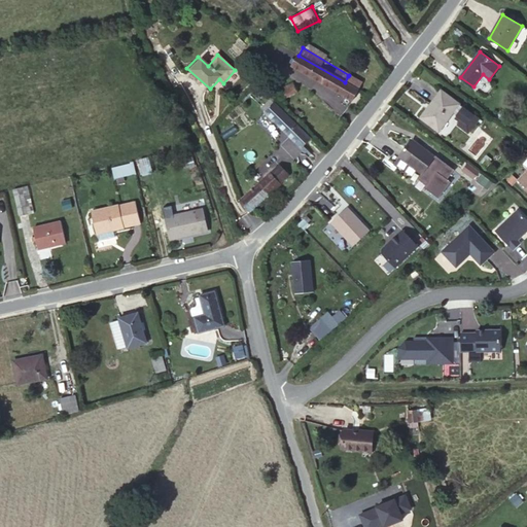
[(345,82),(299,56),(291,66),(351,101),(357,90),(345,82)]
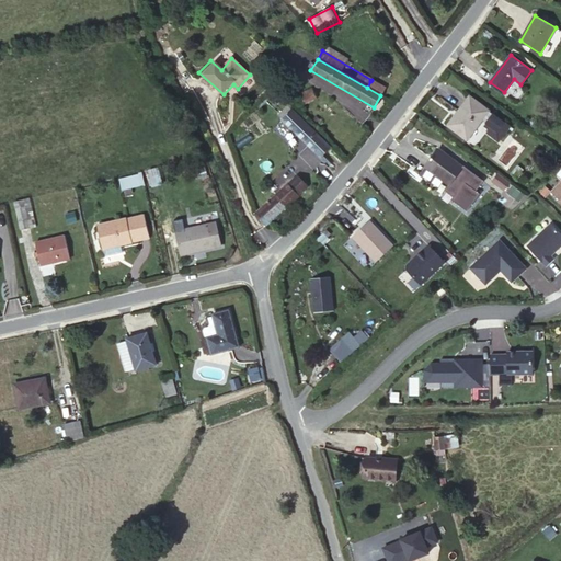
[(393,61),(381,80),(390,86),(402,67),(393,61)]
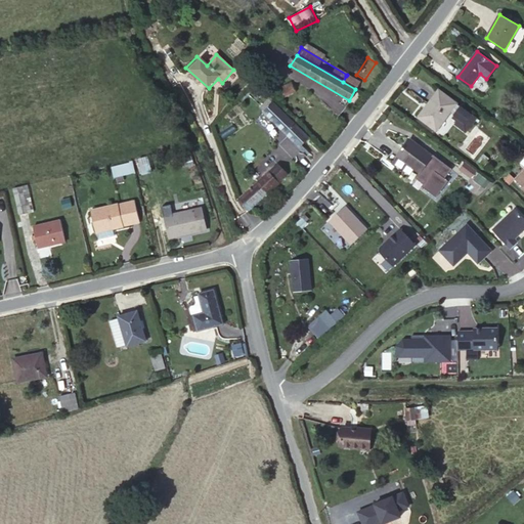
[(359,83),(346,76),(343,82),(355,89),(359,83)]
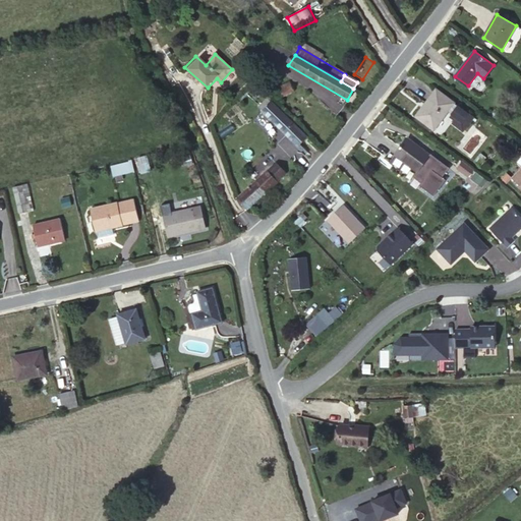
[(290,85),(276,93),(279,98),(284,95),(293,91),(290,85)]
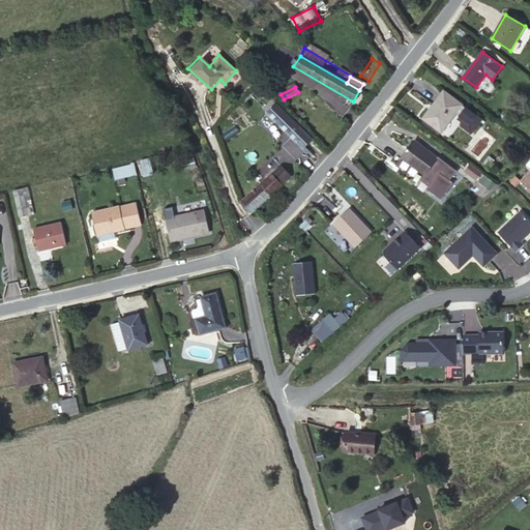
[(462,105),(444,90),(423,118),(441,133),(457,112),(462,105)]
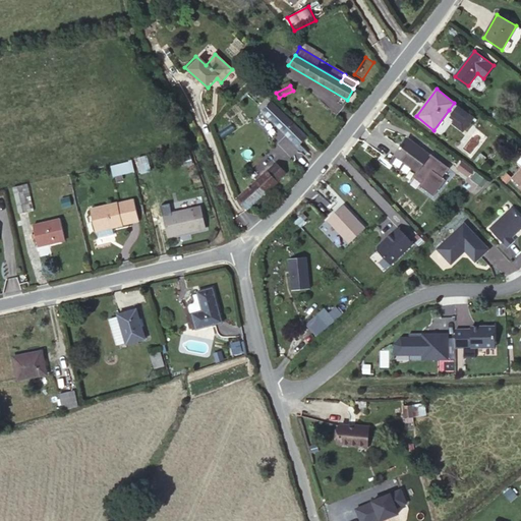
[(306,136),(269,99),(261,106),(265,110),(263,112),(297,146),(306,136)]
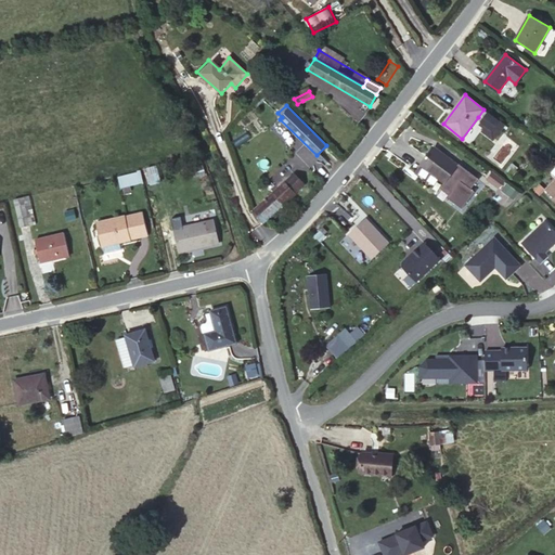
[(483,110),(478,117),(482,120),(481,121),(481,123),(479,125),(483,128),(481,131),(492,139),(495,138),(495,139),(505,126),(483,110)]
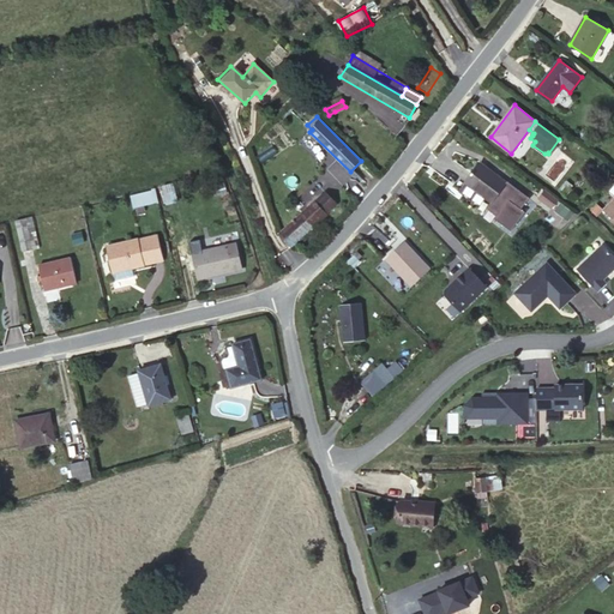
[(480,163),(461,190),(487,210),(487,209),(498,216),(495,220),(511,232),(525,212),(521,209),(529,198),(507,182),(506,184),(480,163)]
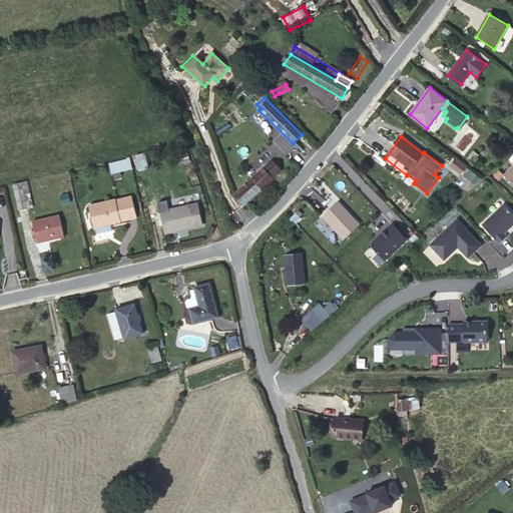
[(481,155),(474,150),(468,159),(475,163),(481,155)]
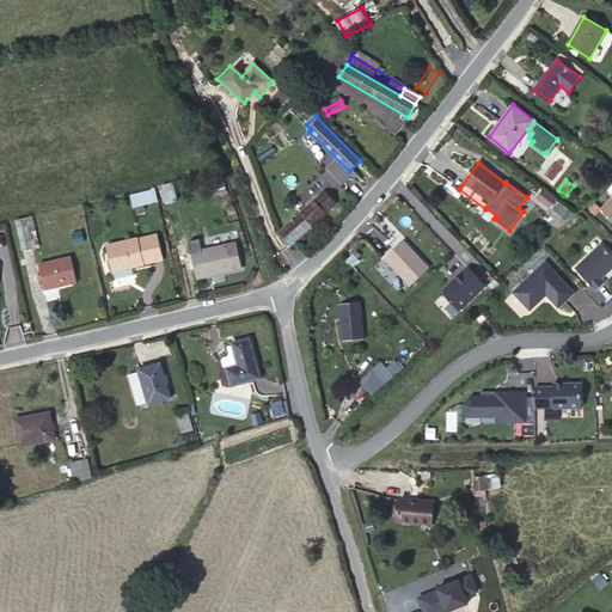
[(308,197),(313,202),(324,193),(319,187),(308,197)]
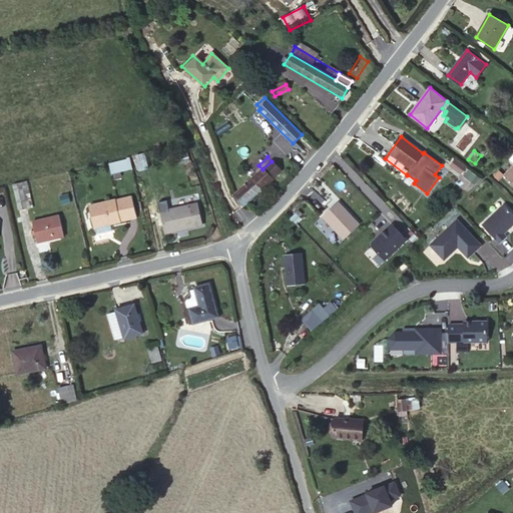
[(130,157),(109,162),(111,173),(132,168),(130,157)]
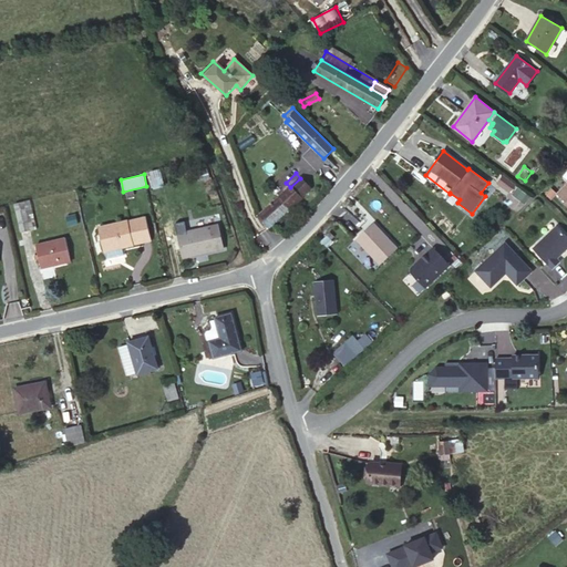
[(514,183),(504,176),(500,183),(508,189),(514,183)]
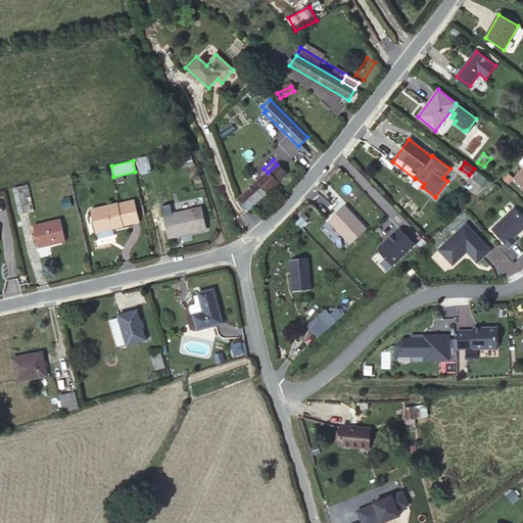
[(239,199),(248,209),(286,174),(277,164),(268,173),(239,199)]
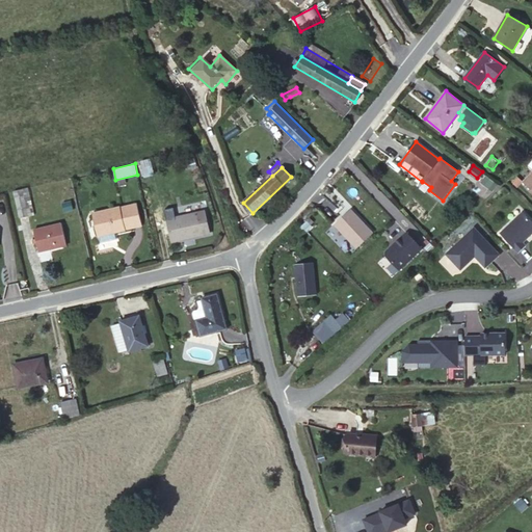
[(531,170),(523,180),(531,189),(531,170)]
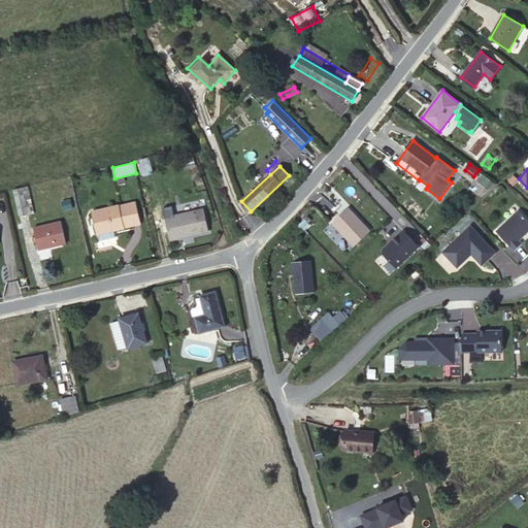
[(28,187),(13,190),(20,217),(28,215),(24,196),(29,195),(28,187)]
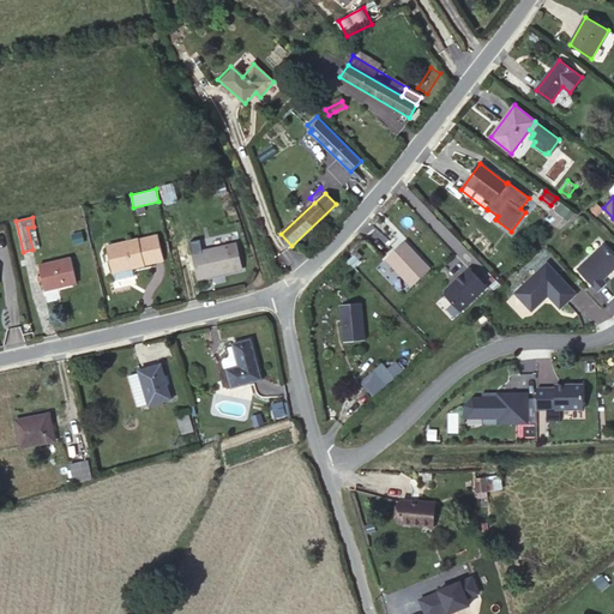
[(157,235),(107,247),(112,271),(114,271),(132,268),(163,260),(157,235)]
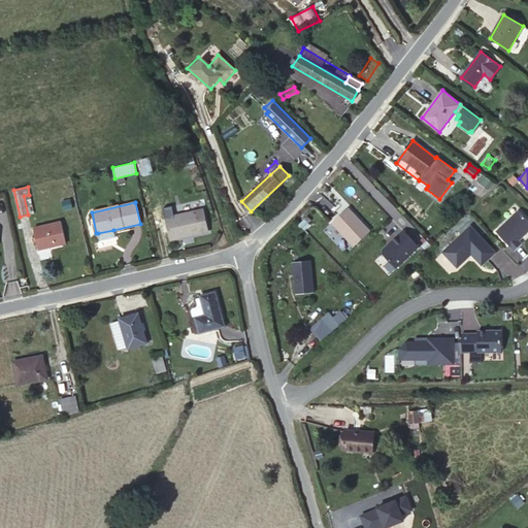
[(370,231),(349,207),(332,223),(354,245),(370,231)]
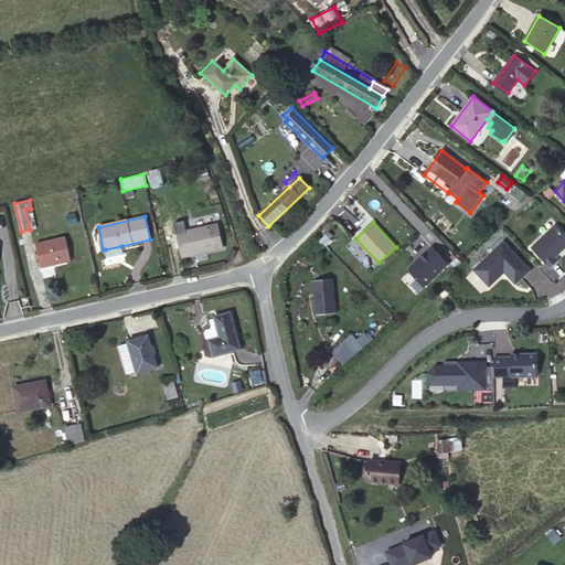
[(219,224),(177,233),(182,256),(223,247),(219,224)]
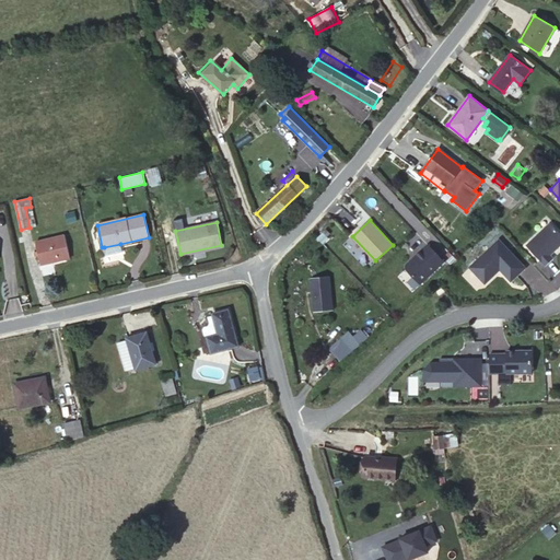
[(559,233),(553,226),(529,249),(545,266),(552,258),(549,255),(559,244),(559,233)]
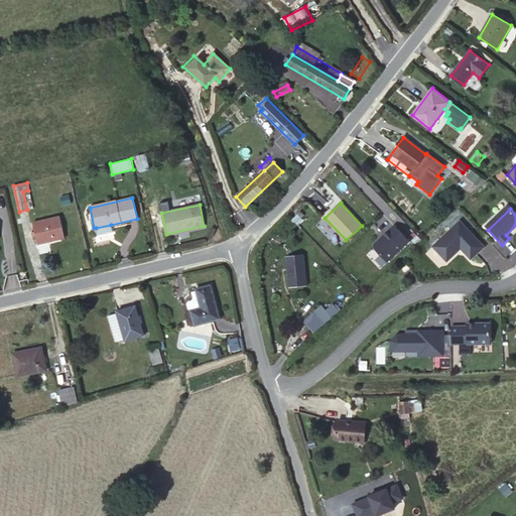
[(60,218),(32,224),(37,243),(65,237),(60,218)]
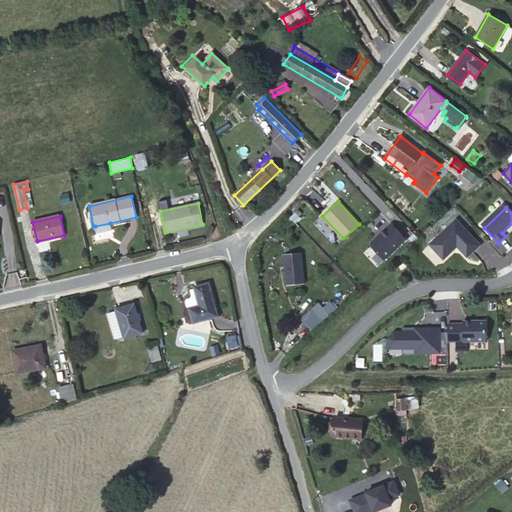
[(481,245),(456,219),(430,244),(443,259),(457,246),(468,257),(481,245)]
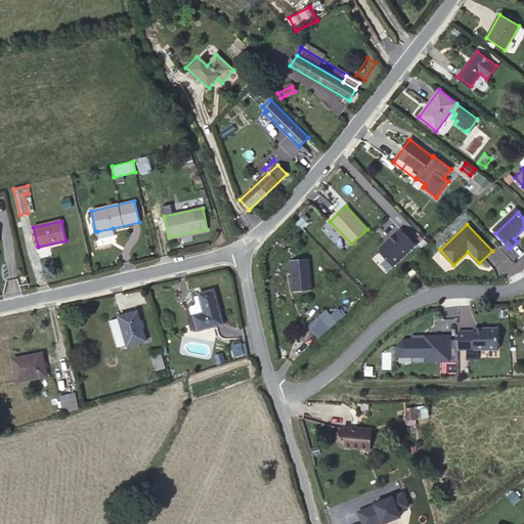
[(113,228),(97,231),(99,238),(114,235),(113,228)]
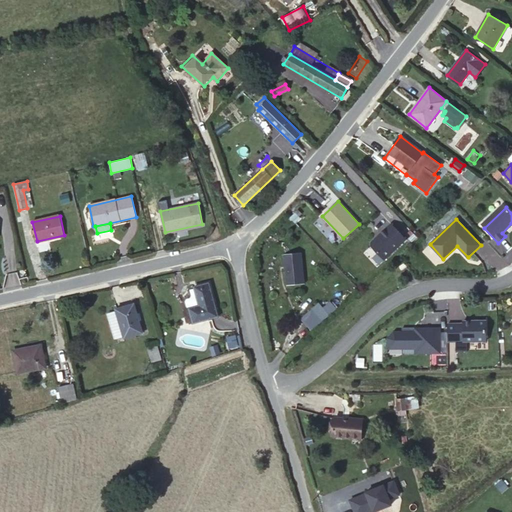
[(406,239),(391,223),(380,234),(381,235),(377,238),(376,237),(371,242),(371,246),(384,260),(406,239)]
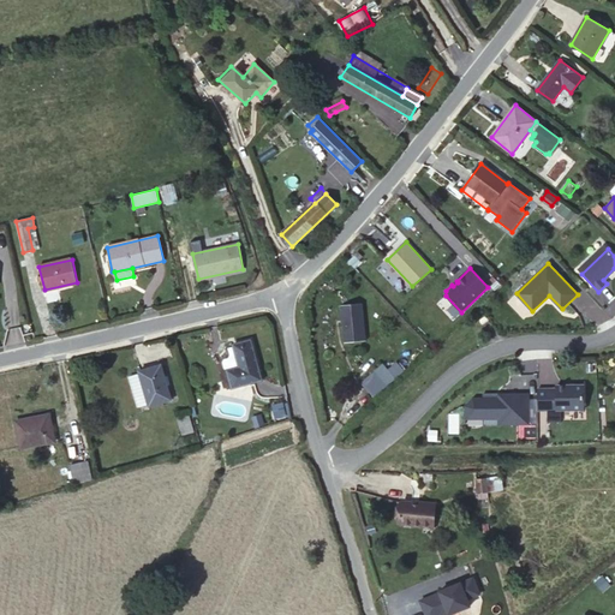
[(362,303),(341,305),(345,342),(365,340),(362,303)]
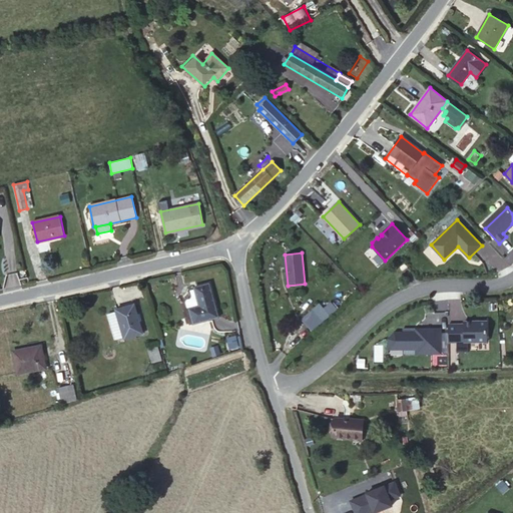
[(194,324),(205,321),(219,318),(210,284),(195,288),(195,290),(200,306),(190,309),(194,324)]
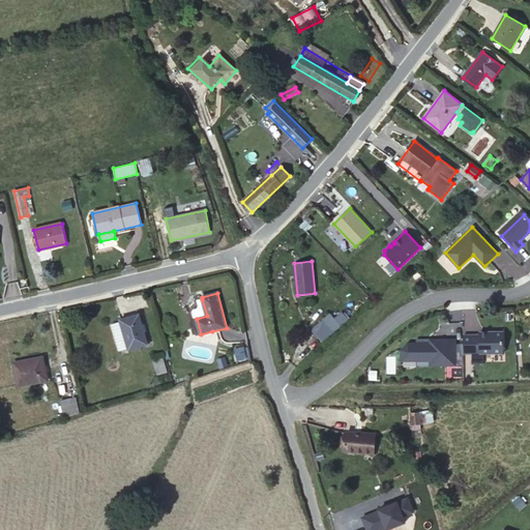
[(207,316),(202,299),(198,300),(199,305),(198,308),(195,308),(193,312),(195,317),(197,319),(207,316)]
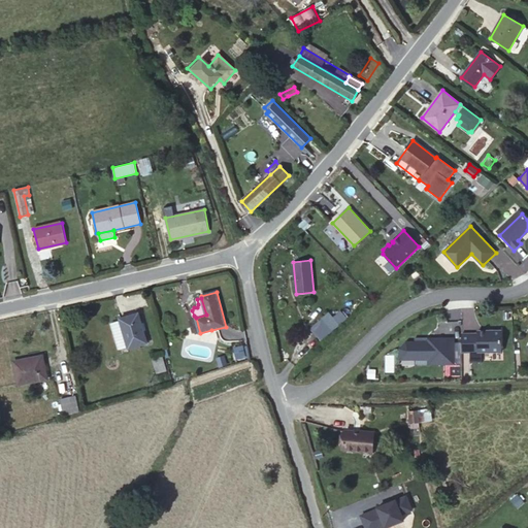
[(120,319),(121,321),(126,337),(128,347),(128,349),(146,343),(139,314),(120,319)]
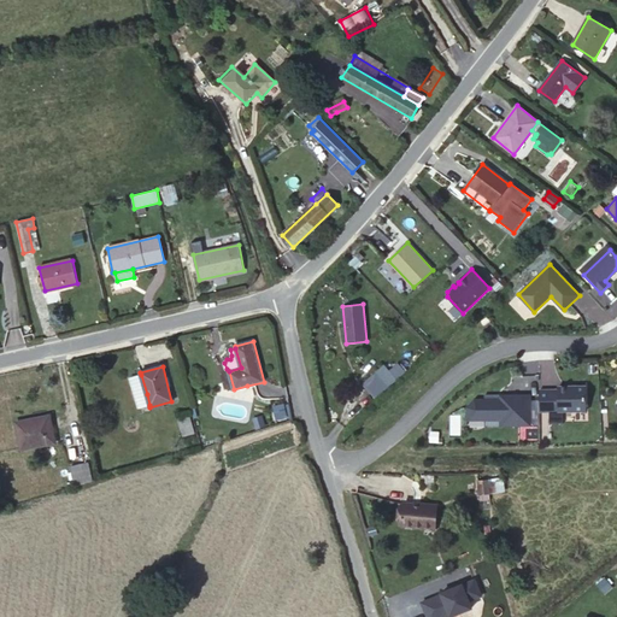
[(388,386),(376,372),(364,383),(376,398),(388,386)]
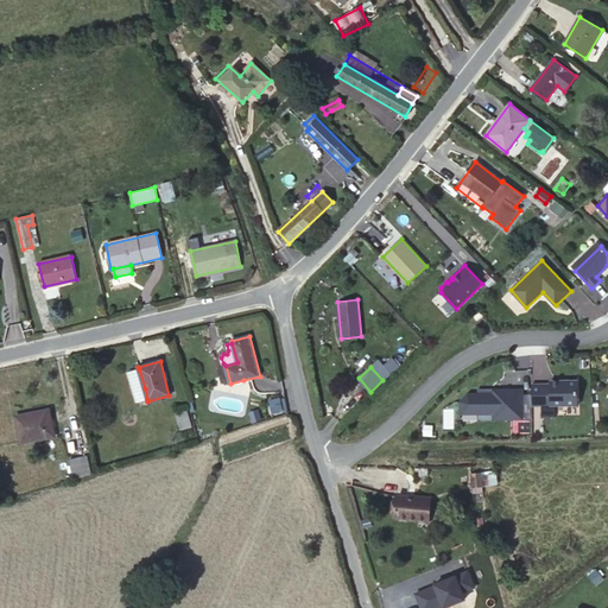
[(145,388),(139,369),(128,372),(134,392),(145,388)]
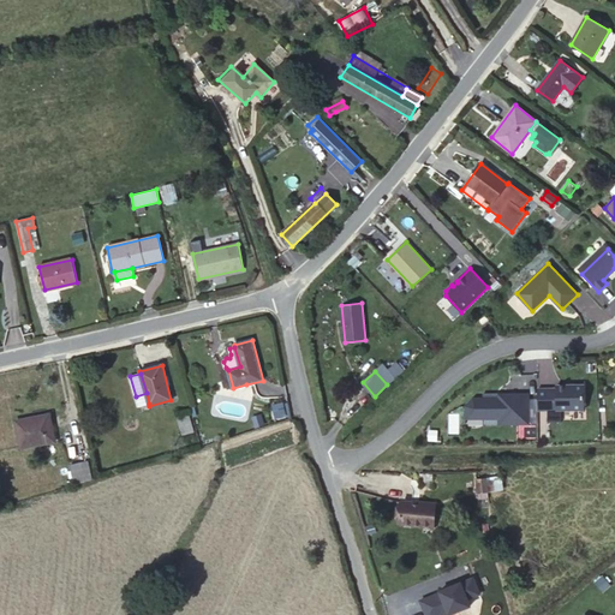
[(583,410),(583,384),(556,384),(556,388),(537,388),(537,410),(547,410),(547,421),(560,421),(560,410),(583,410)]
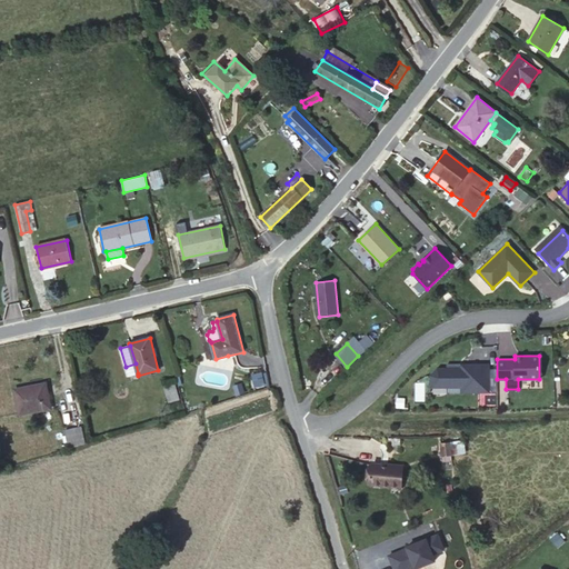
[(136,363),(126,367),(129,376),(138,373),(136,363)]
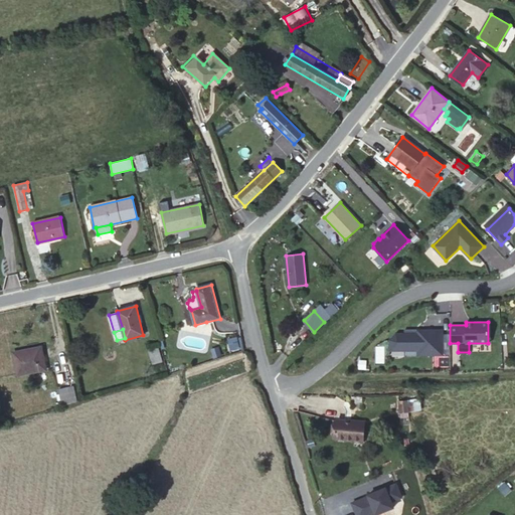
[(442,354),(442,329),(419,329),(414,335),(404,335),(404,333),(395,333),(389,340),(389,350),(404,350),(404,348),(416,348),(416,354),(442,354)]
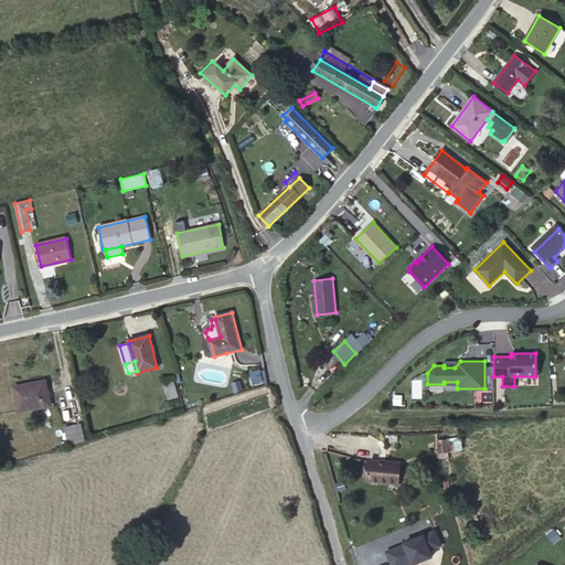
[(45,381),(14,386),(19,412),(50,406),(45,381)]
